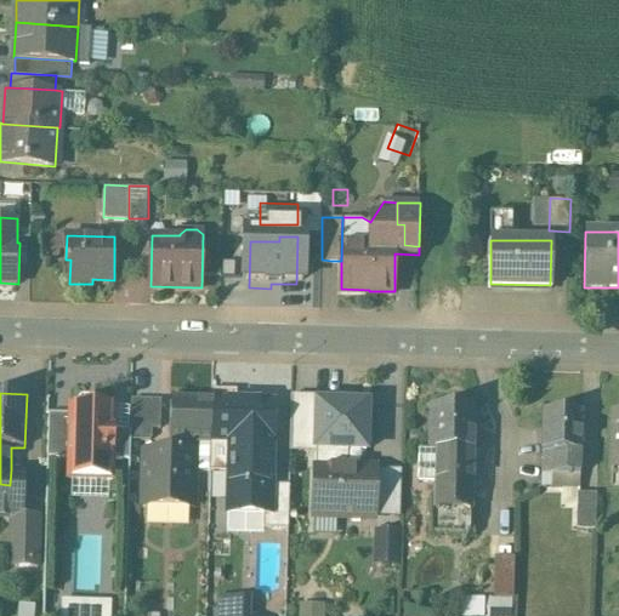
[(97,400),(94,395),(83,395),(78,399),(78,404),(72,403),(72,411),(71,456),(71,475),(114,478),(114,457),(115,427),(115,405),(97,404),(97,400)]
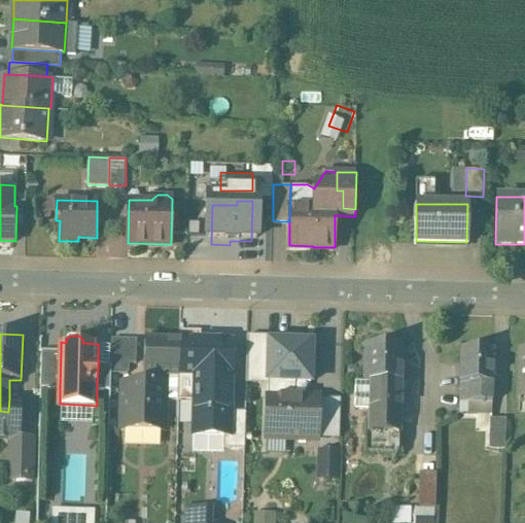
[(138,338),(113,337),(112,337),(112,363),(112,372),(129,372),(130,371),(131,361),(137,361),(138,338)]
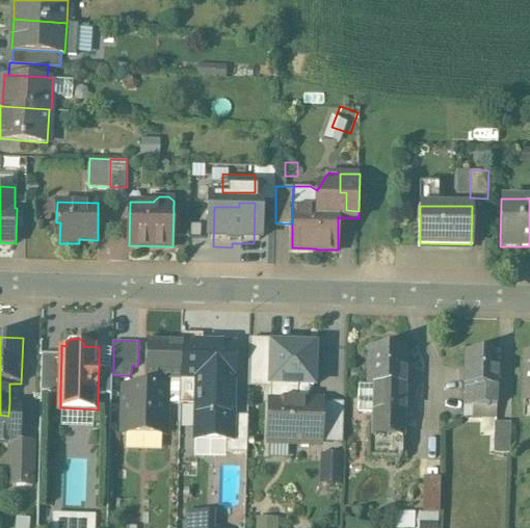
[(274,341),(252,340),(252,344),(250,367),(271,368),(272,347),(273,347),(274,341)]
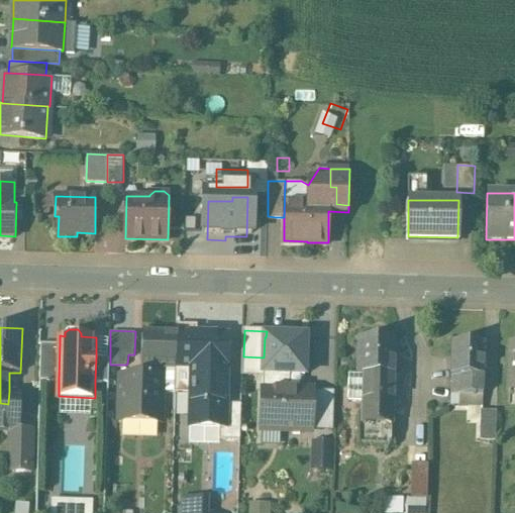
[(177,332),(144,331),(143,375),(121,375),(120,419),(163,421),(164,367),(176,367),(176,366),(177,366),(178,333),(177,332)]
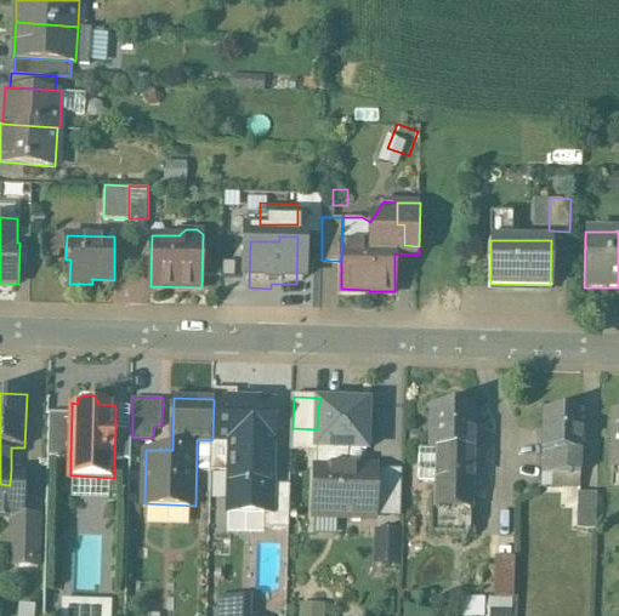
[(270,401),(214,400),(213,439),(231,440),(230,496),(232,496),(233,490),(265,491),(265,497),(267,497),(270,401)]
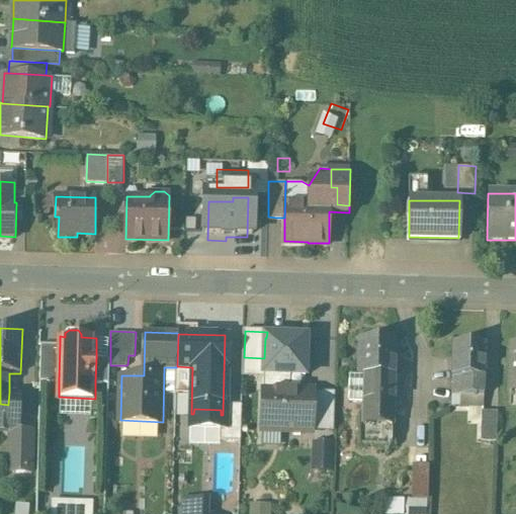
[(245,335),(230,335),(229,371),(244,372),(244,357),(245,335)]
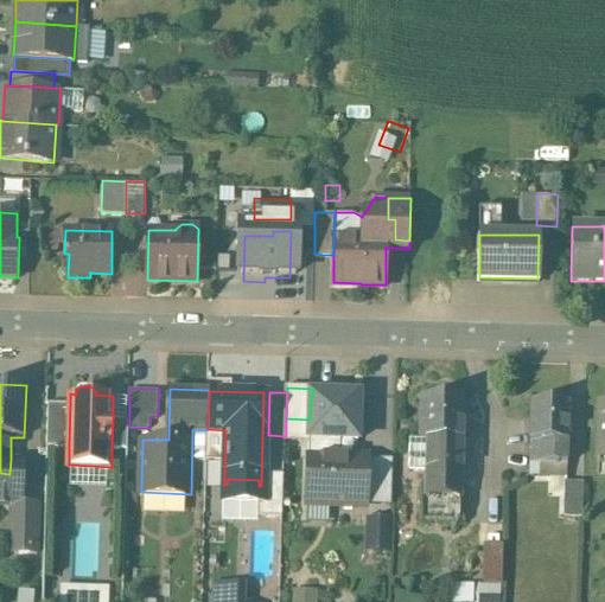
[(312,396),(311,396),(310,420),(310,436),(318,436),(317,455),(343,455),(343,436),(354,436),(355,396),(312,396)]
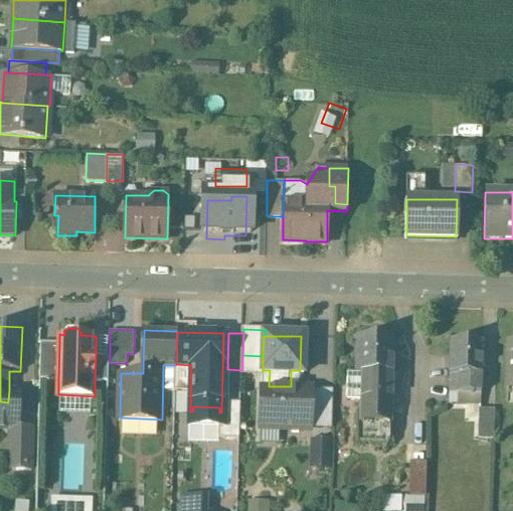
[(393,337),(358,336),(357,372),(363,372),(362,410),(358,409),(357,441),(394,442),(395,411),(391,411),(393,337)]
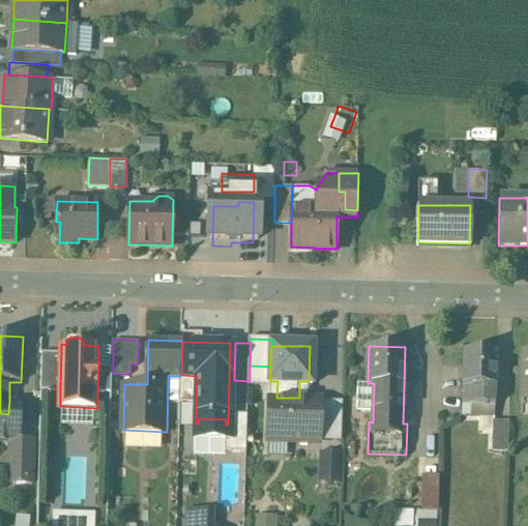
[(498,350),(464,349),(464,383),(463,414),(495,414),(496,384),(497,384),(498,350)]
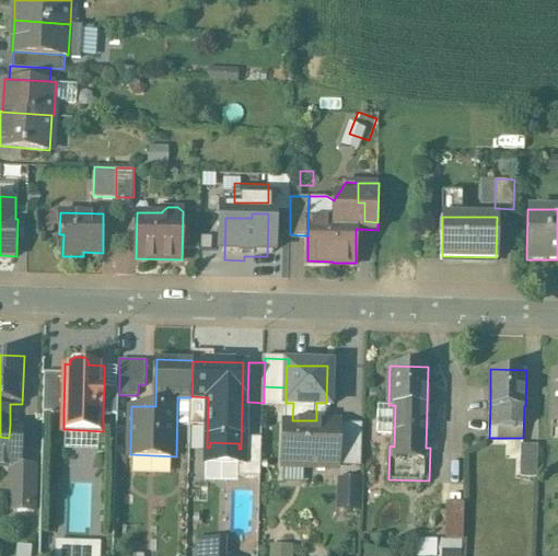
[(65,371),(45,371),(44,410),(64,412),(65,371)]
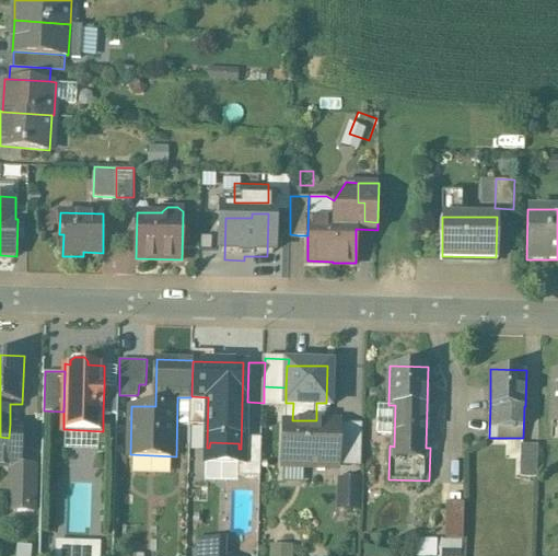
[(119,386),(104,385),(103,413),(118,413),(119,395),(119,386)]
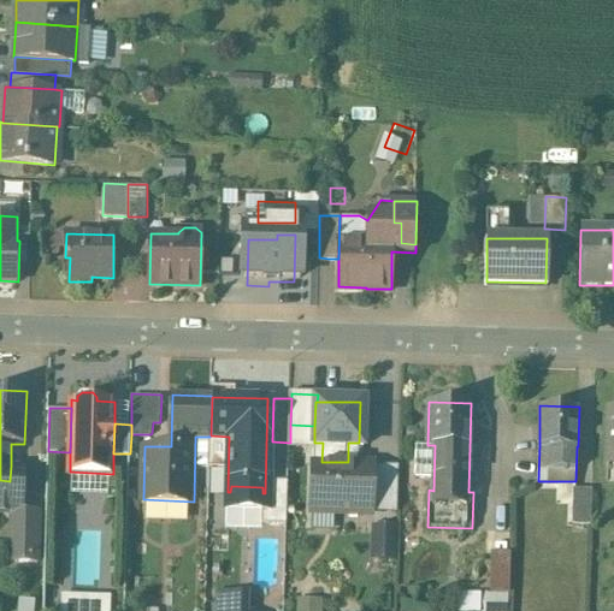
[(322,462),(314,462),(313,510),(373,511),(375,463),(358,463),(359,443),(348,443),(348,462),(322,462)]
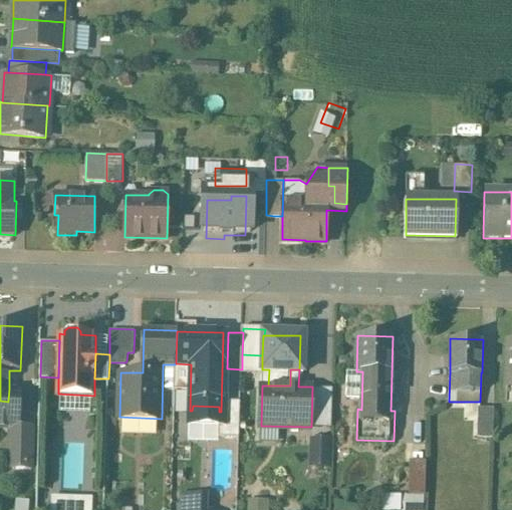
[(0,426),(11,427),(11,422),(19,423),(20,389),(9,389),(8,402),(0,401),(0,426)]
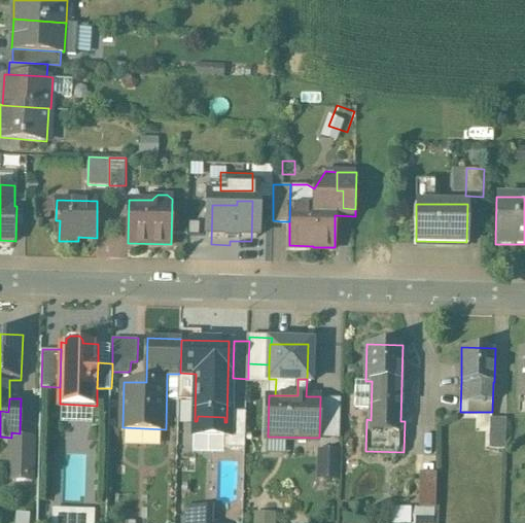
[(506,417),(491,417),(490,448),(506,448),(506,417)]
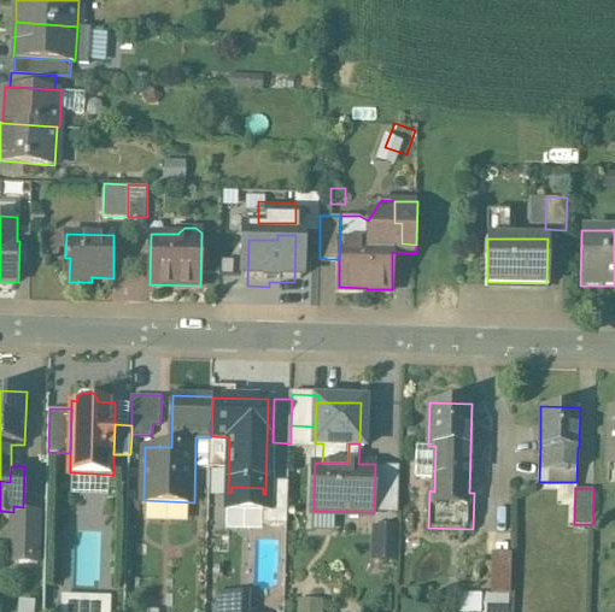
[(40,512),(23,511),(23,507),(13,506),(13,512),(12,560),(39,562),(40,512)]
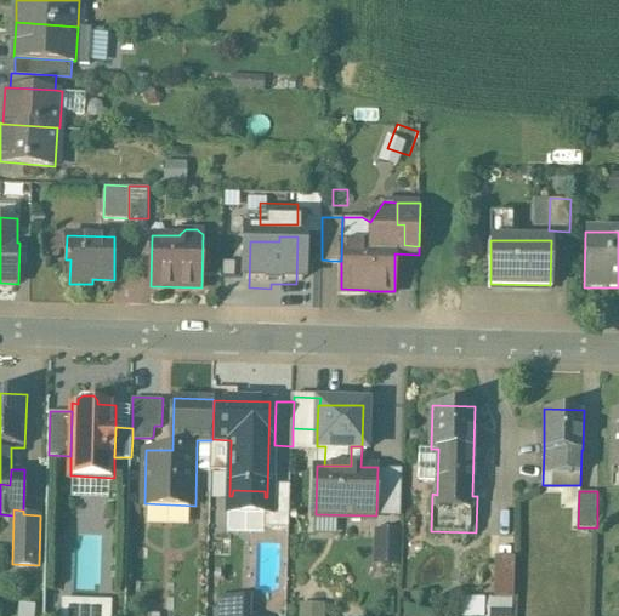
[(375,524),(375,560),(403,560),(403,524),(375,524)]
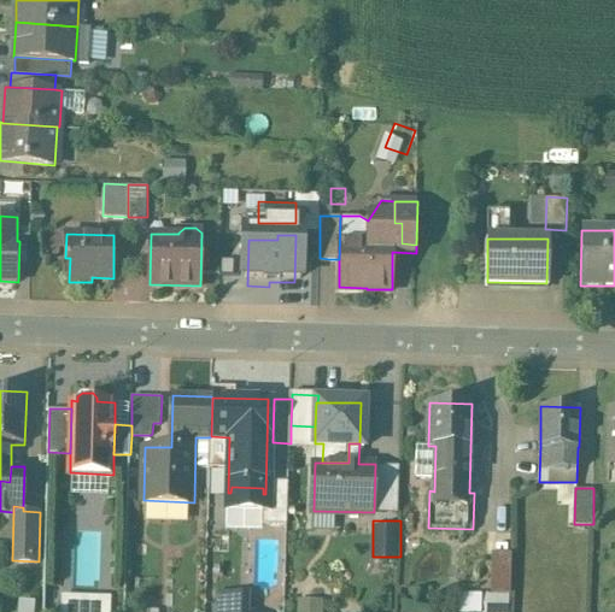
[(487,548),(486,611),(508,611),(509,548),(487,548)]
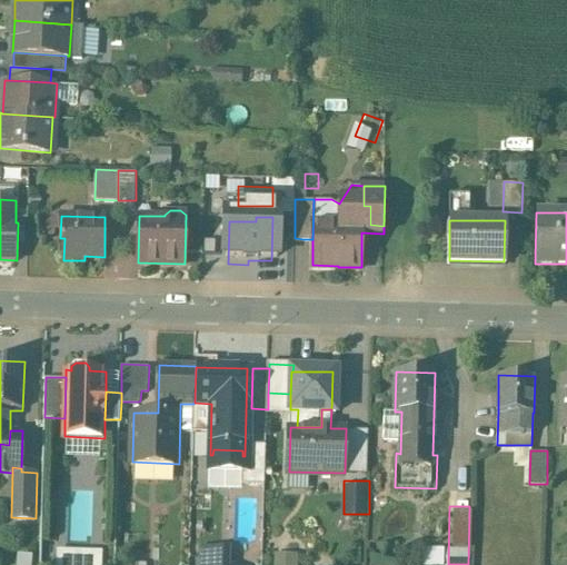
[(198,564),(249,564),(249,563),(227,563),(227,542),(199,542),(198,564)]
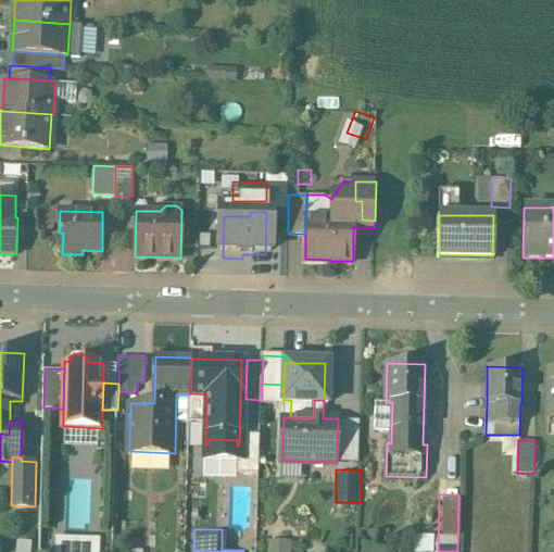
[(432,551),(433,532),(415,531),(414,550),(432,551)]
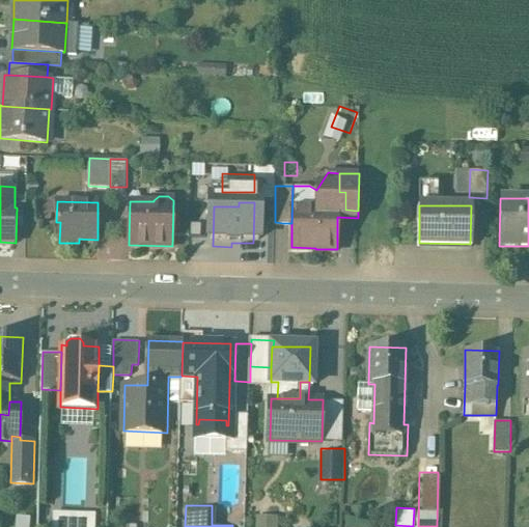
[(53,509),(53,526),(92,526),(93,509),(53,509)]
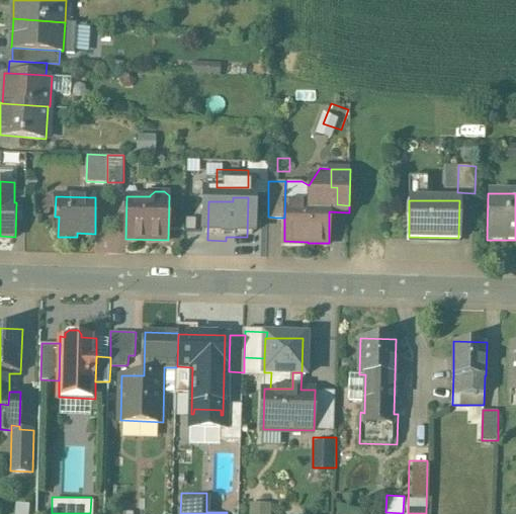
[(272,513),(272,499),(251,499),(250,513),(272,513)]
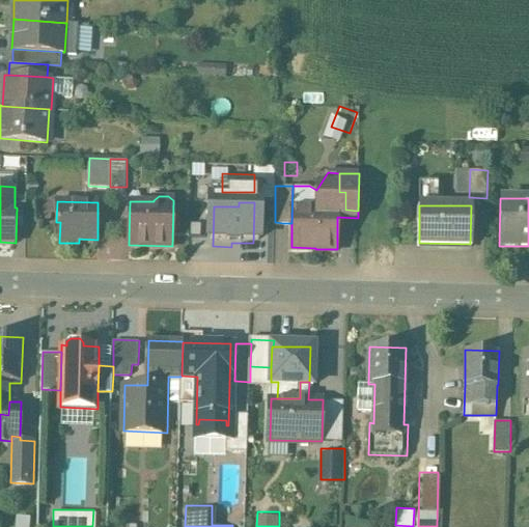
[(17,514),(16,526),(32,526),(33,515),(17,514)]
